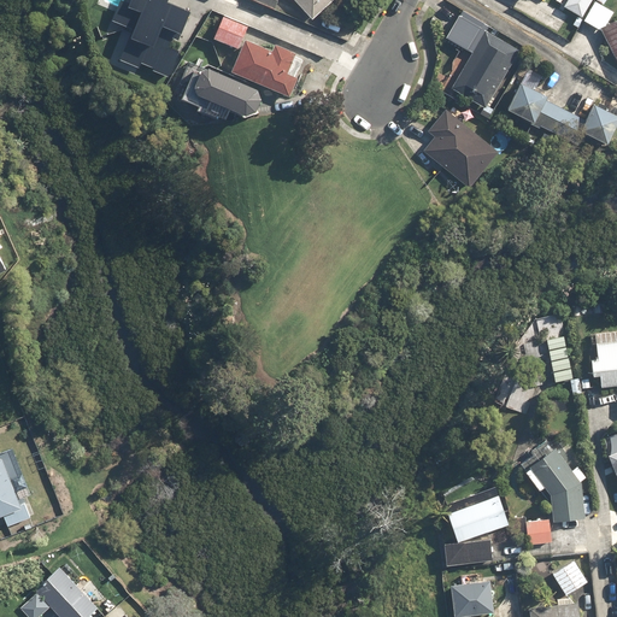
[(164,72),(192,7),(175,0),(131,0),(131,1),(129,0),(119,0),(110,23),(135,34),(124,56),(164,72)]
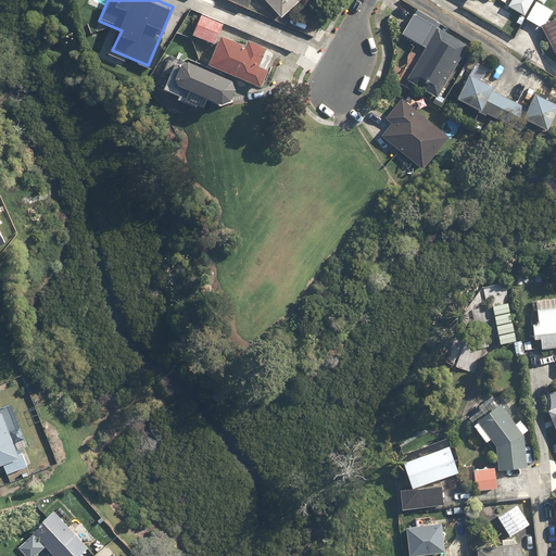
[(265,0),(281,19),(301,0),(265,0)]
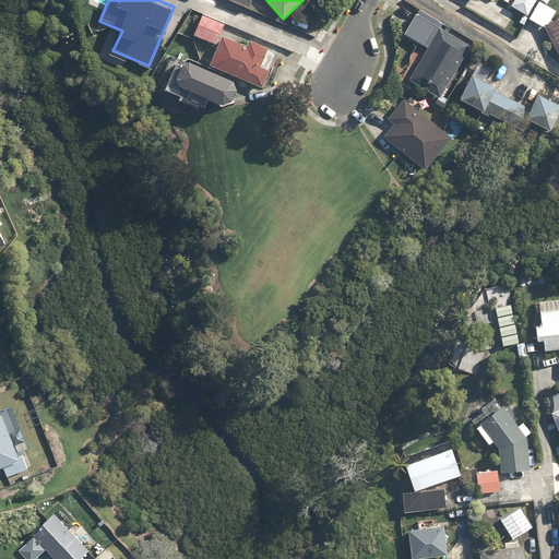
[(511,0),(509,4),(527,15),(536,0),(511,0)]
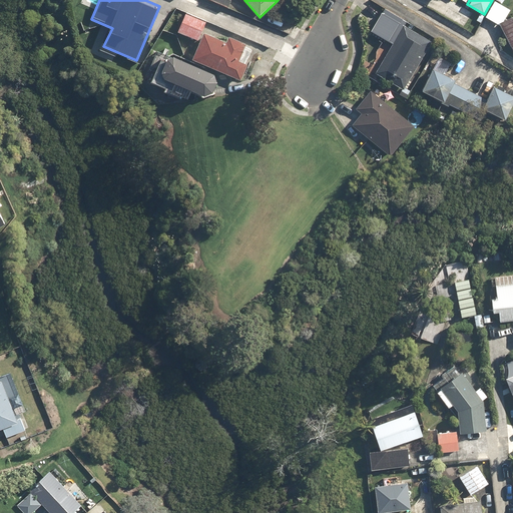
[(510,9),(501,4),(503,0),(494,0),(485,17),(501,25),(512,50),(512,15),(504,20),(510,9)]
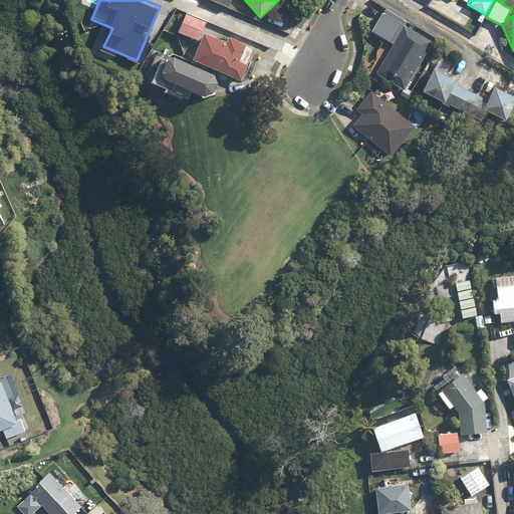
[(207,20),(187,12),(178,32),(199,41),(207,20)]
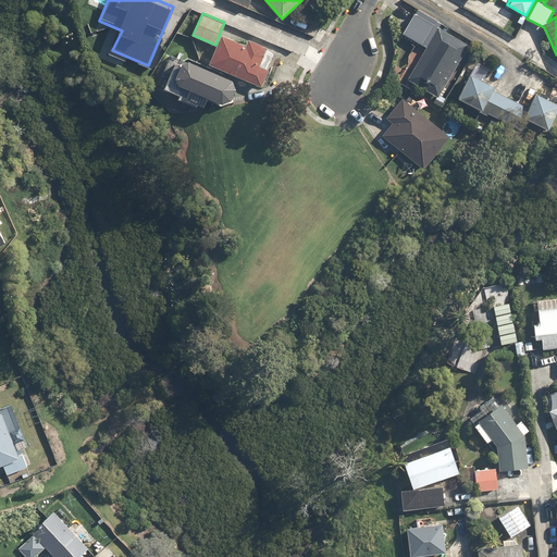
[(417,14),(406,35),(423,45),(435,25),(417,14)]
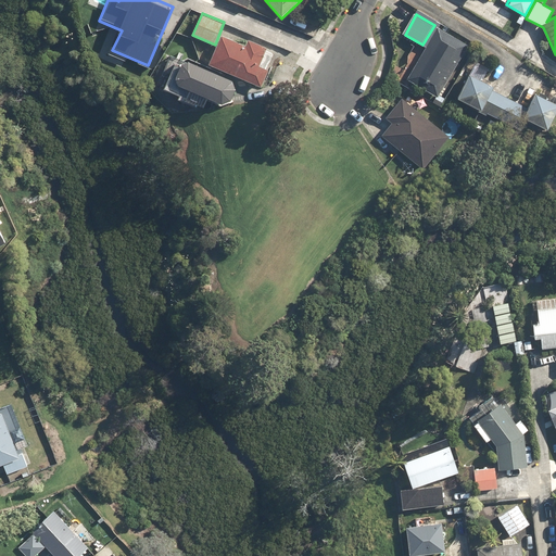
[(437,27),(406,79),(438,98),(468,46),(437,27)]
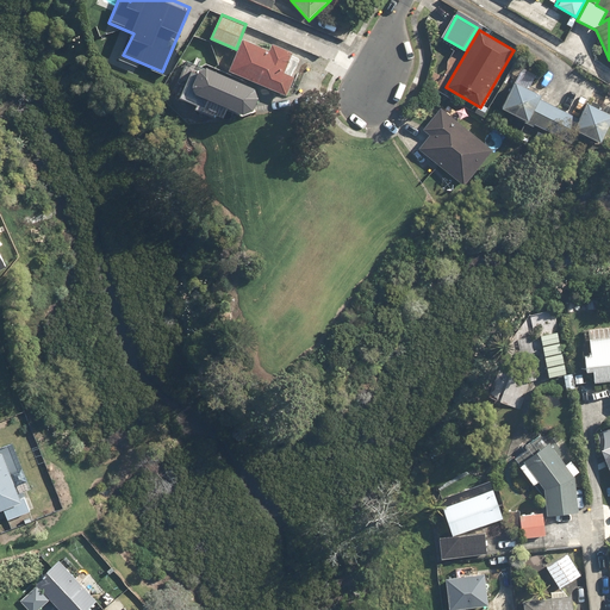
[(228,72),(287,95),(303,60),(292,55),(293,53),(273,44),(271,50),(242,38),(228,72)]
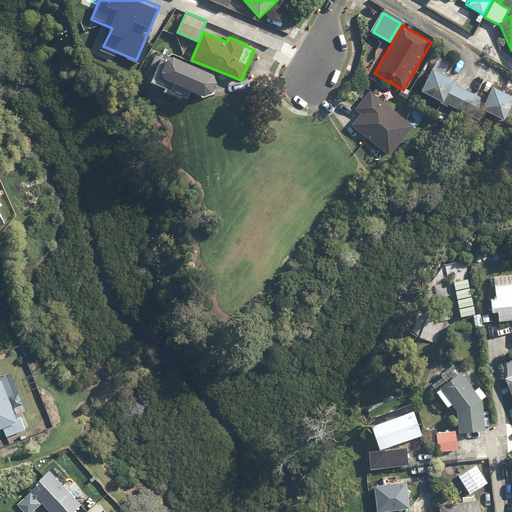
[(156,69),(152,79),(188,95),(191,87),(203,92),(212,89),(216,77),(213,71),(158,47),(150,66),(156,69)]
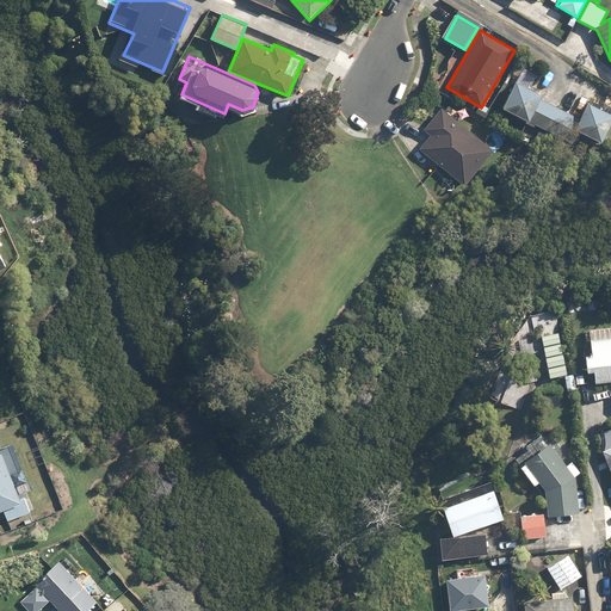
[(568,141),(575,128),(600,142),(610,122),(610,112),(590,100),(580,119),(541,98),(543,93),(531,87),(538,74),(524,66),(503,106),(568,141)]
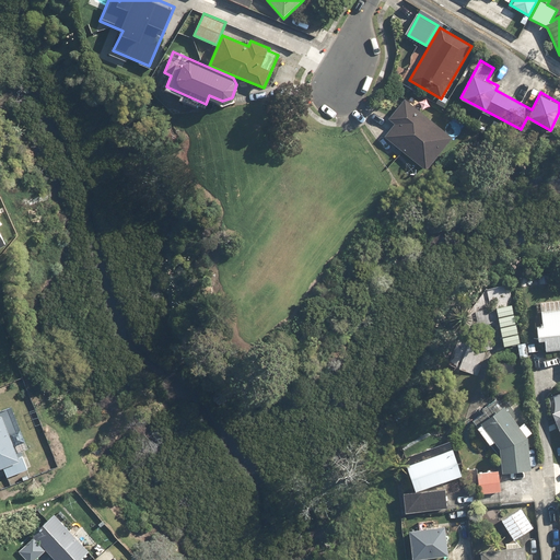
[(453,137),(419,109),(422,106),(408,95),(388,119),(395,124),(385,136),(427,170),(453,137)]
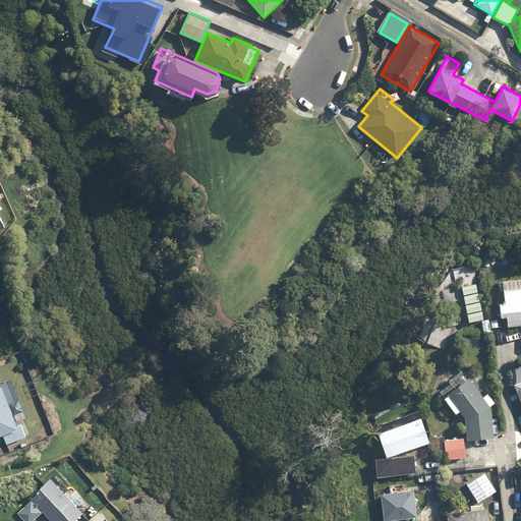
[(520,284),(505,286),(506,302),(500,303),(501,316),(506,316),(507,326),(520,324),(520,284)]
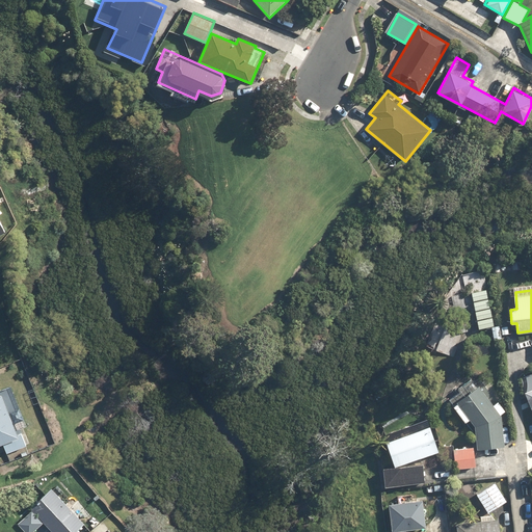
[(490,308),(458,313),(460,331),(494,326),(490,308)]
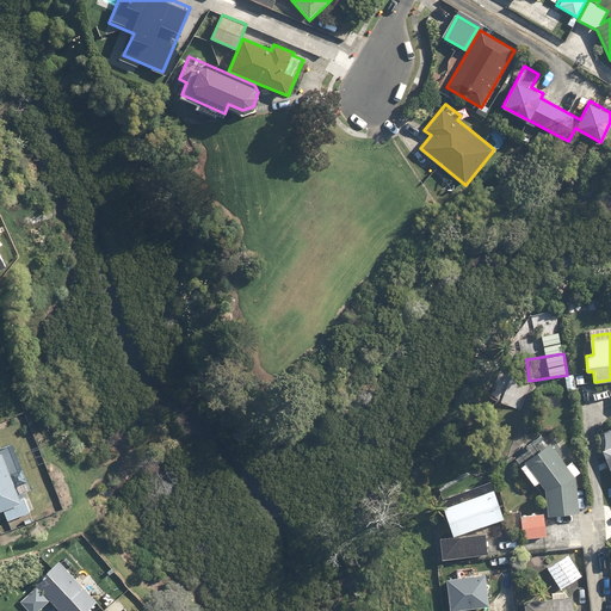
[(567,466),(572,462),(549,432),(542,438),(534,427),(520,436),(529,448),(514,460),(534,485),(538,481),(545,491),(548,516),(579,512),(575,476),(567,466)]
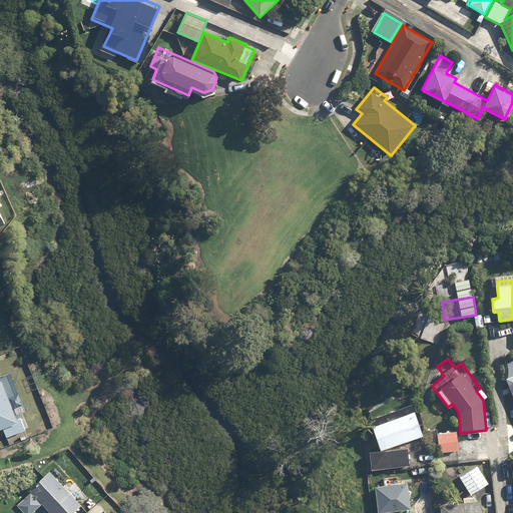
[(12,377),(2,382),(1,380),(0,380),(0,429),(18,422),(13,408),(23,404),(12,377)]
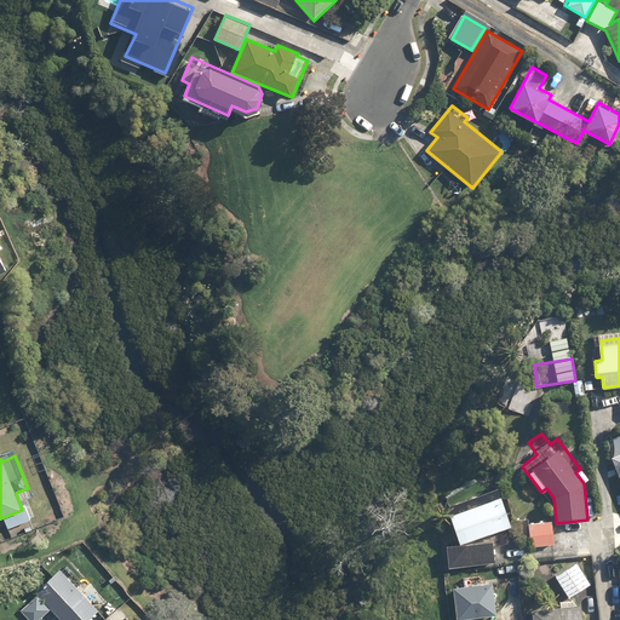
[(499,488),(447,505),(460,543),(511,526),(499,488)]
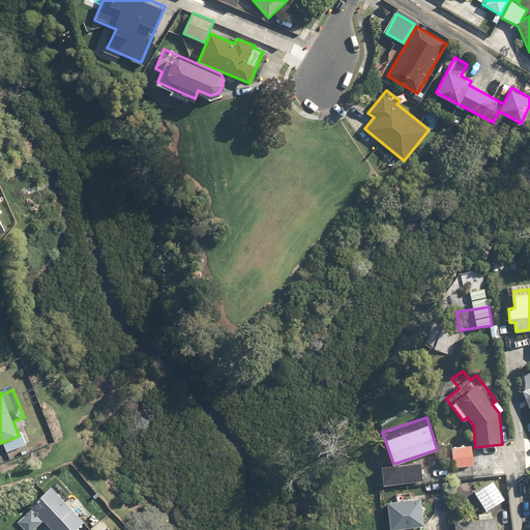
[(443,462),(452,461),(453,467),(474,465),(473,445),(451,447),(451,444),(442,444),(443,462)]
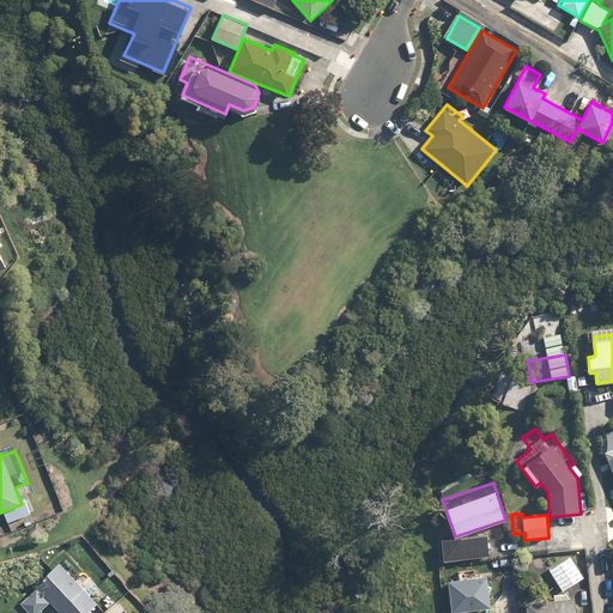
[(487,533),(441,539),(443,560),(490,556),(487,533)]
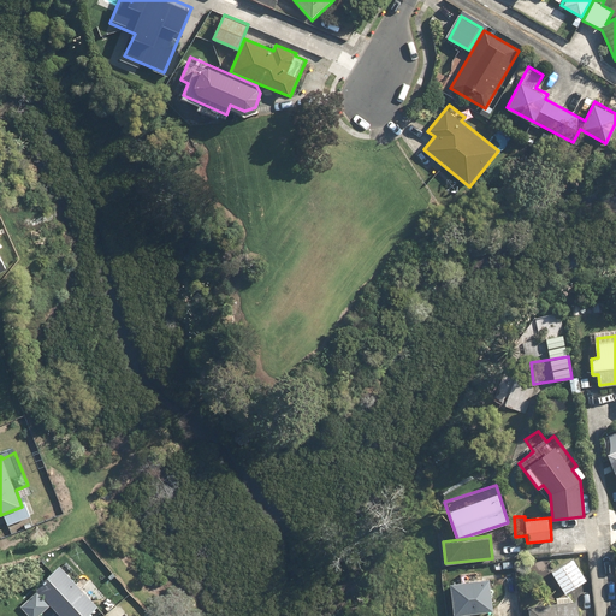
[(574,558),(552,572),(564,593),(587,580),(574,558)]
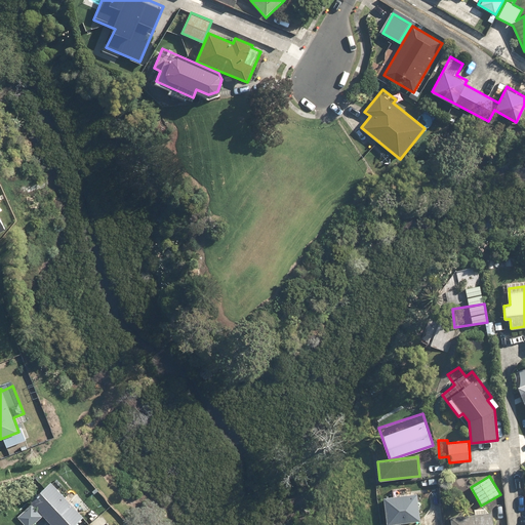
[(69,492),(54,477),(29,501),(31,503),(16,517),(24,524),(33,524),(43,516),(51,524),(73,524),(83,516),(65,496),(69,492)]
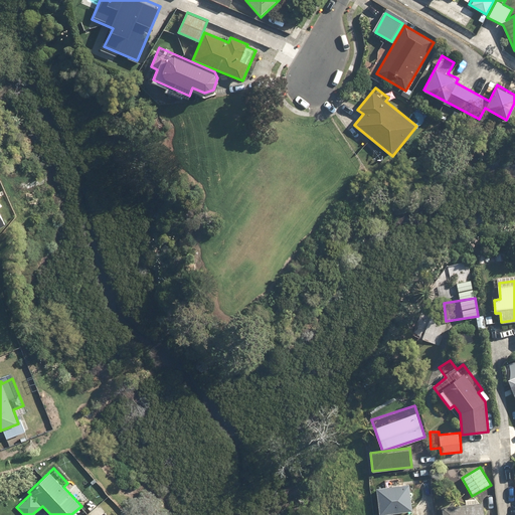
[(383,480),(384,486),(377,487),(379,514),(412,511),(410,484),(399,485),(399,479),(383,480)]
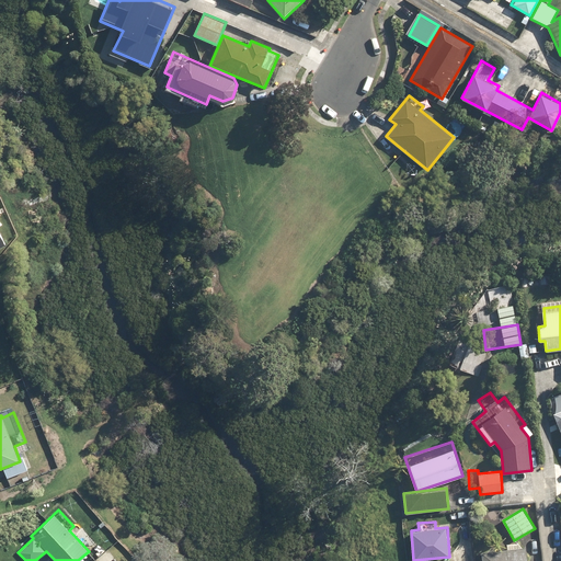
[(527,560),(526,547),(482,551),(482,560),(527,560)]
